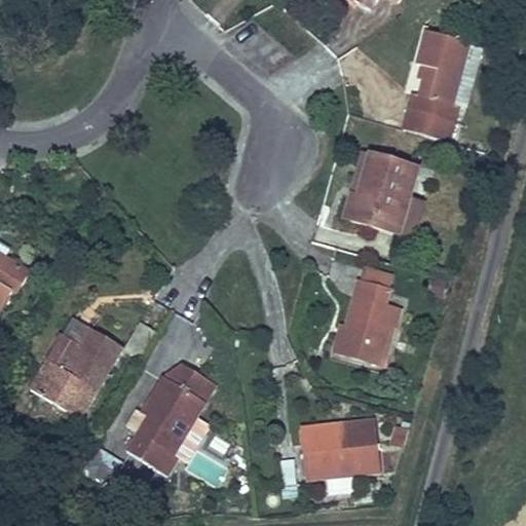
[(358,0),(357,3),(372,13),(380,0),(358,0)]
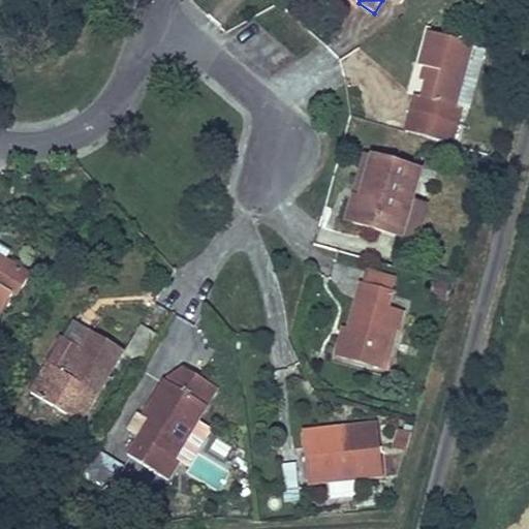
[(419,66),(425,67),(430,69),(427,82),(422,97),(415,95),(406,131),(452,144),(462,109),(456,106),(472,45),(429,33),(419,66)]
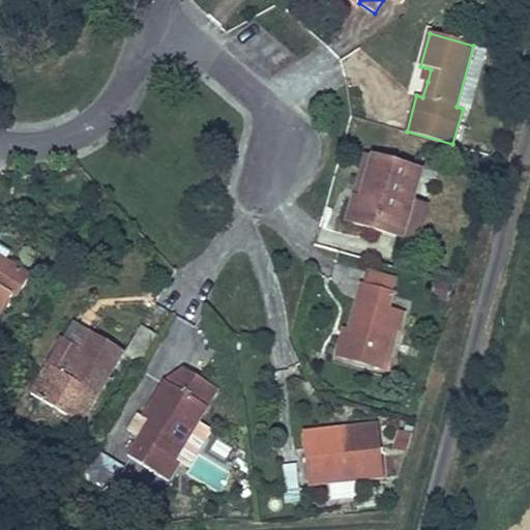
[(421,80),(428,82),(431,69),(425,67),(421,80)]
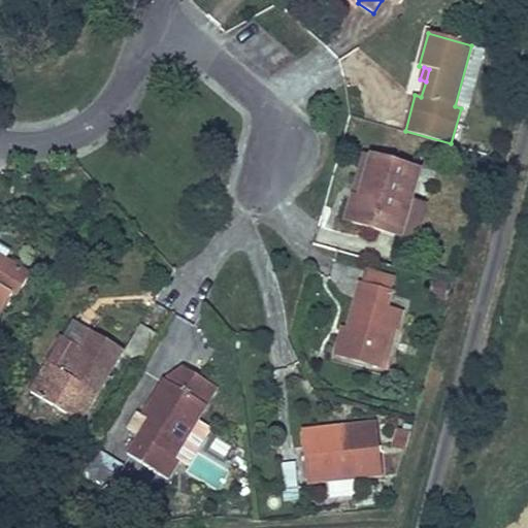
[(365,156),(353,198),(360,200),(372,158),(365,156)]
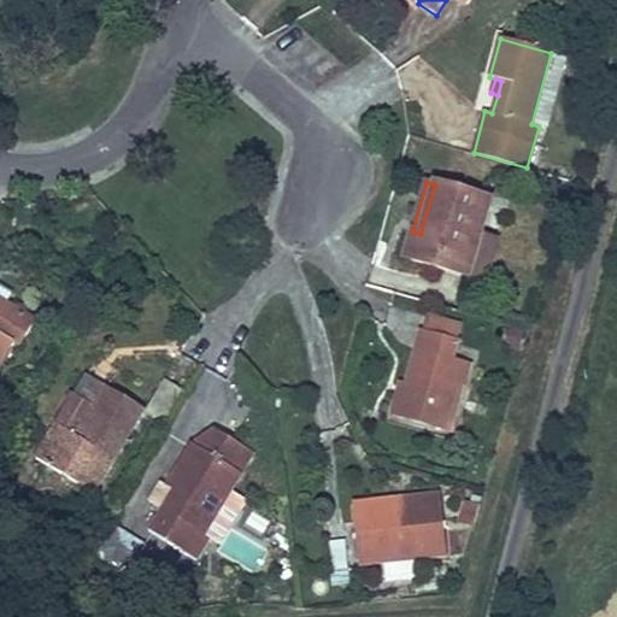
[(491,200),(435,184),(421,234),(412,231),(405,259),(468,277),(491,200)]
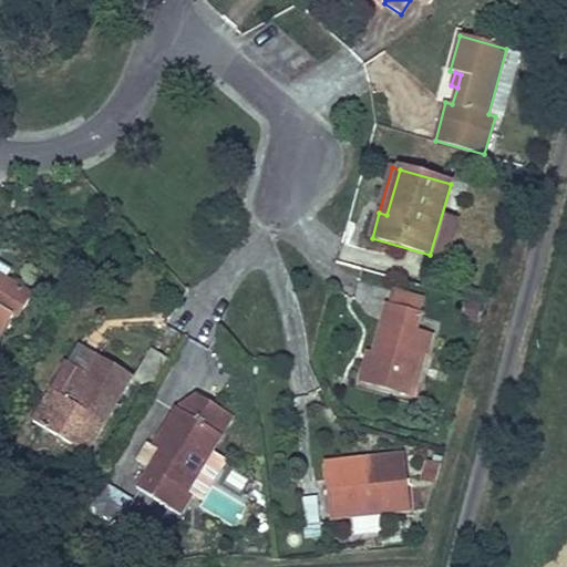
[(0,275),(0,309),(12,317),(21,315),(31,299),(30,294),(0,275)]
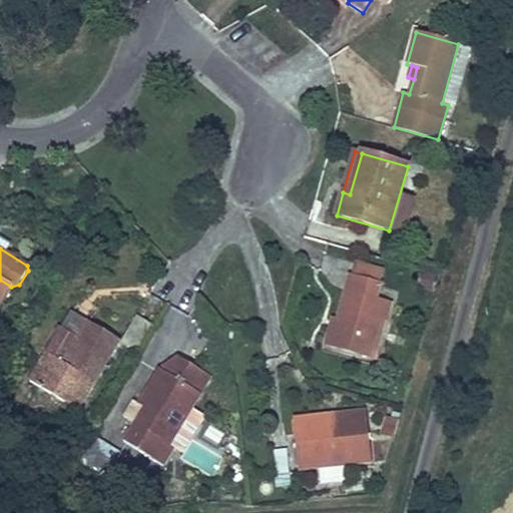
[(379,317),(384,319),(387,320),(391,305),(376,301),(380,286),(351,278),(339,321),(332,346),(368,356),(379,317)]
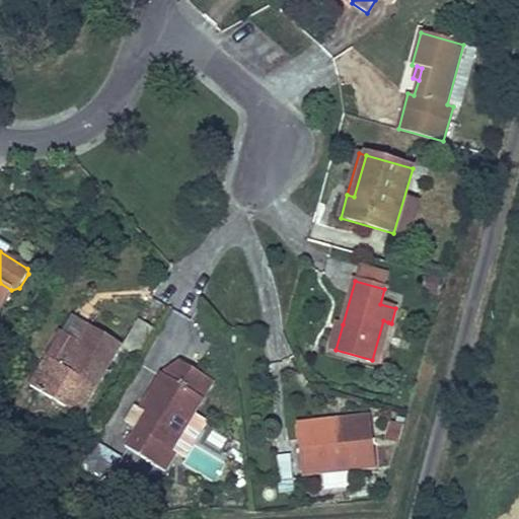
[(73,315),(63,332),(80,344),(90,326),(73,315)]
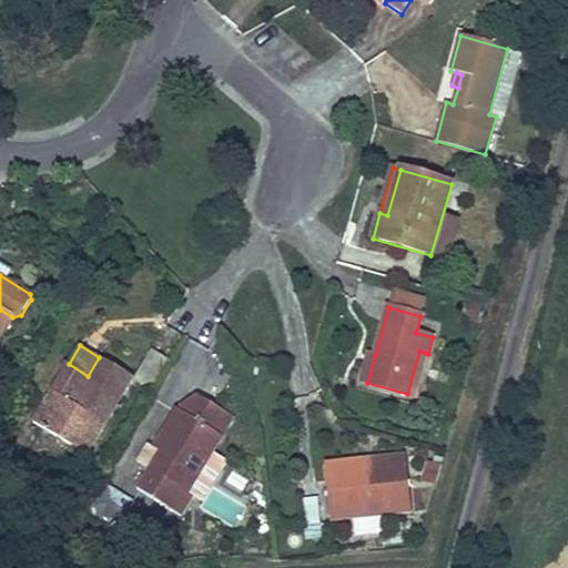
[(153,392),(172,361),(151,348),(133,378),(153,392)]
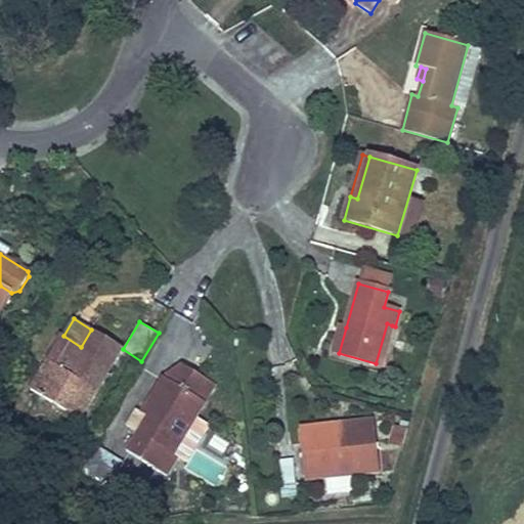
[(382,364),(392,325),(387,323),(376,363),(382,364)]
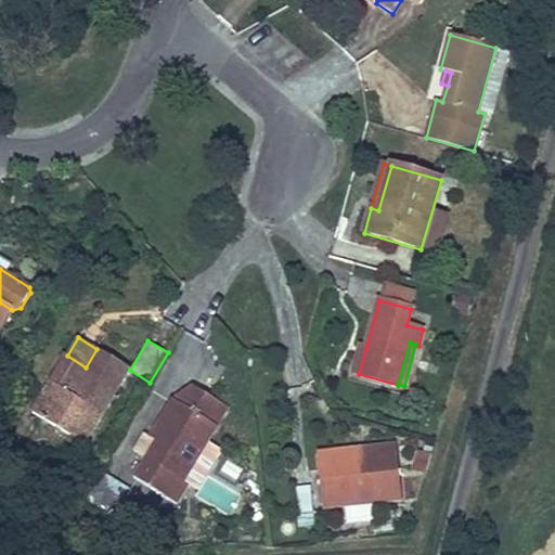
[(352,372),(359,374),(366,347),(360,346),(352,372)]
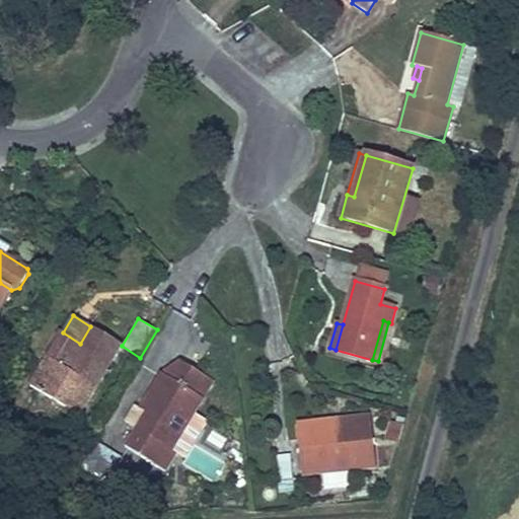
[(121,345),(90,326),(80,344),(63,332),(31,386),(79,415),(121,345)]
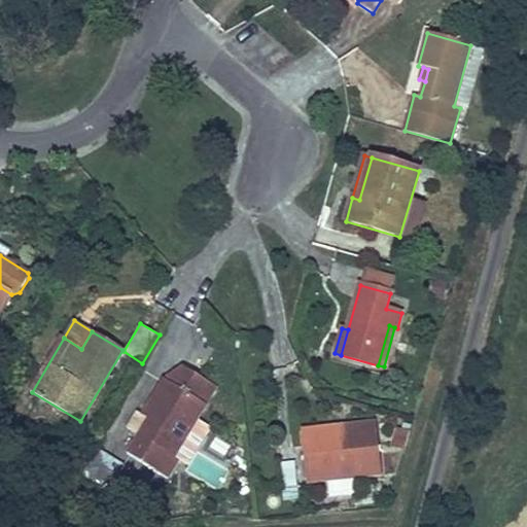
[(165,380),(148,407),(154,410),(149,418),(128,454),(163,475),(174,457),(216,387),(184,367),(165,380)]
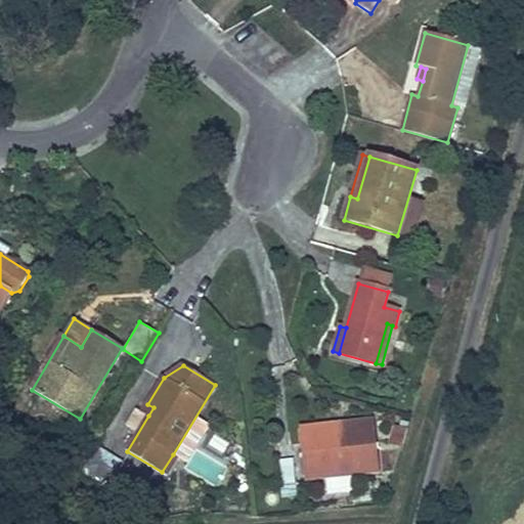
[(143,412),(148,416),(154,407),(147,404),(143,412)]
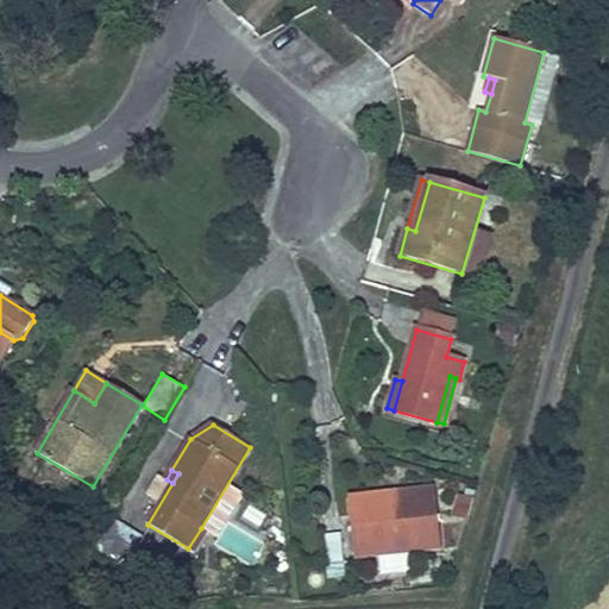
[(433,491),(388,496),(388,503),(374,504),(375,514),(358,515),(359,527),(353,527),(356,556),(439,546),(433,491)]
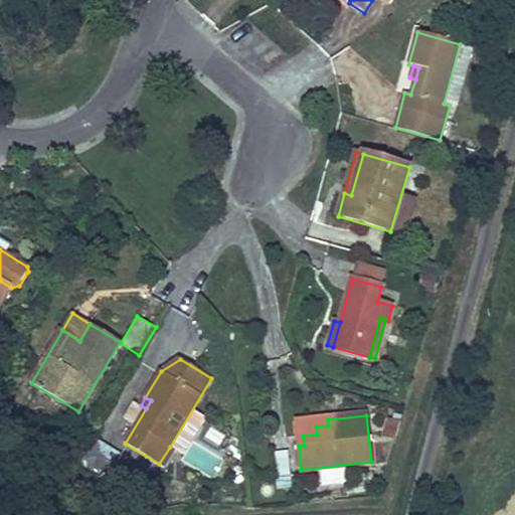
[(297,422),(299,446),(304,446),(303,436),(317,435),(316,426),(328,425),(328,419),(297,422)]
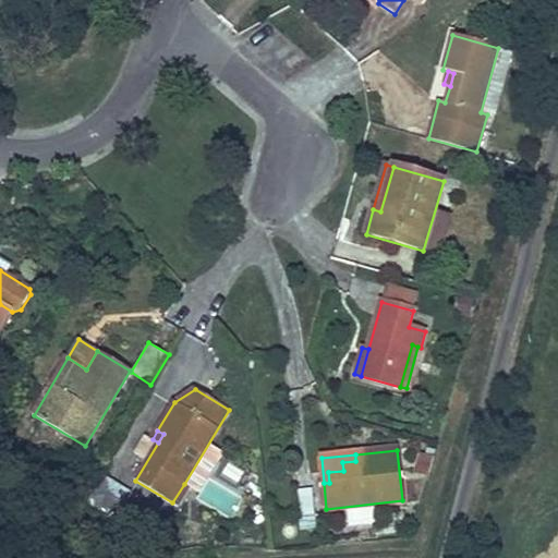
[(429,475),(435,458),(423,455),(417,472),(429,475)]
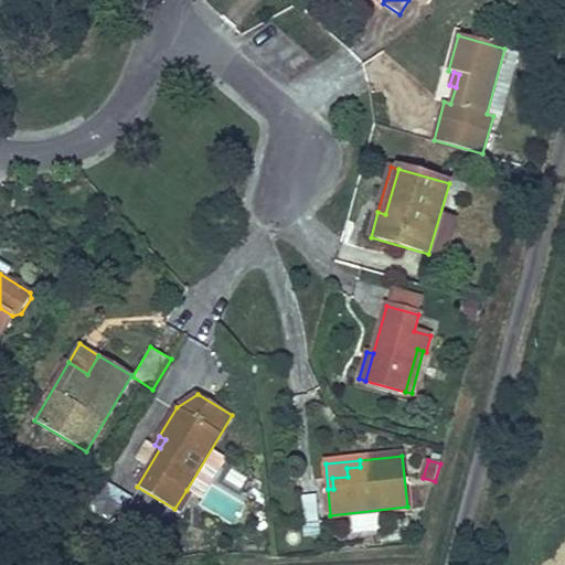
[(61,489),(74,479),(68,470),(55,480),(61,489)]
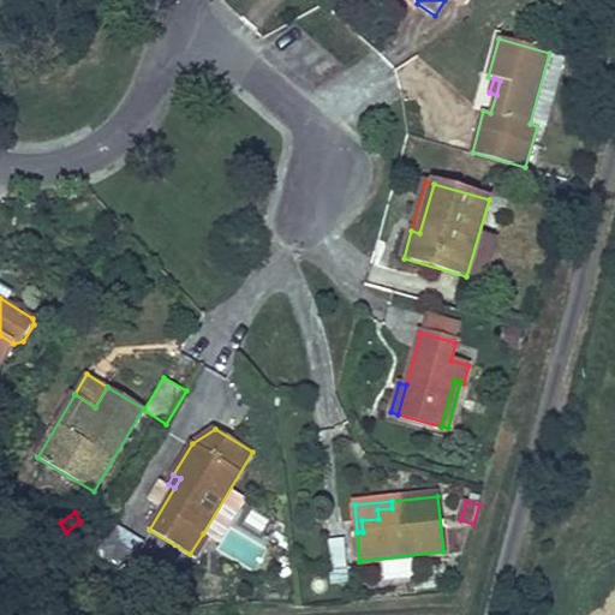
[(210,537),(203,533),(190,554),(197,559),(210,537)]
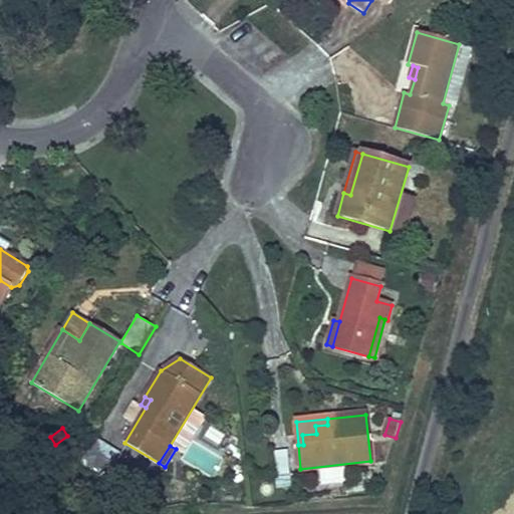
[(288,450),(277,450),(277,486),(289,485),(288,450)]
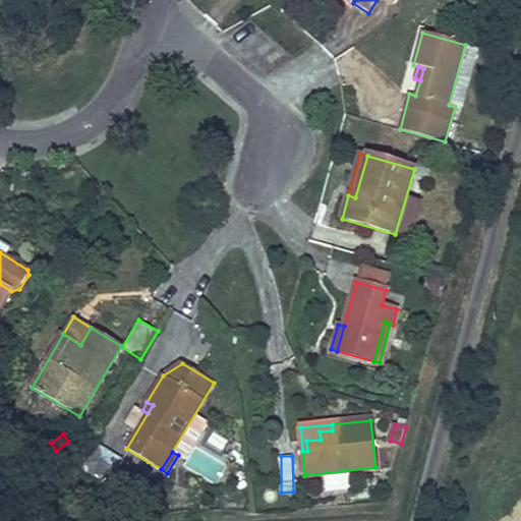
[(345,473),(323,477),(325,489),(347,485),(345,473)]
